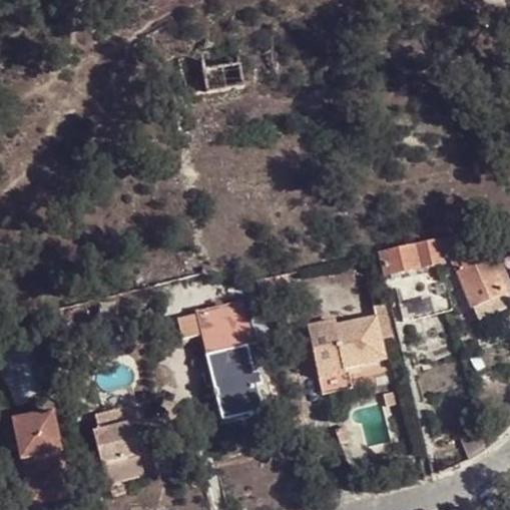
[(199,41),(207,90),(245,84),(242,68),(238,43),(237,35),(199,41)]
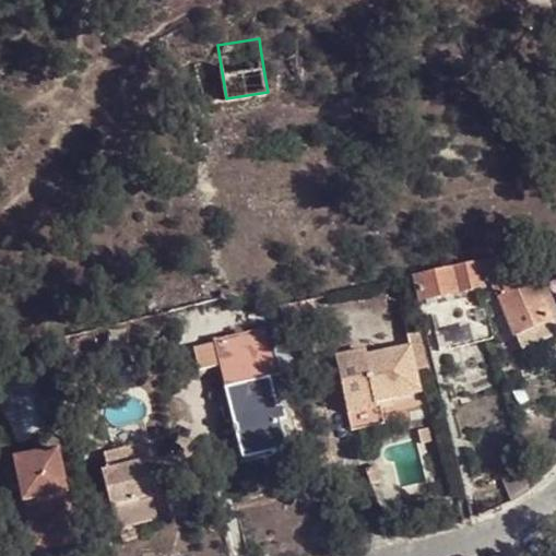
[(509,267),(506,253),(477,259),(481,274),(509,267)]
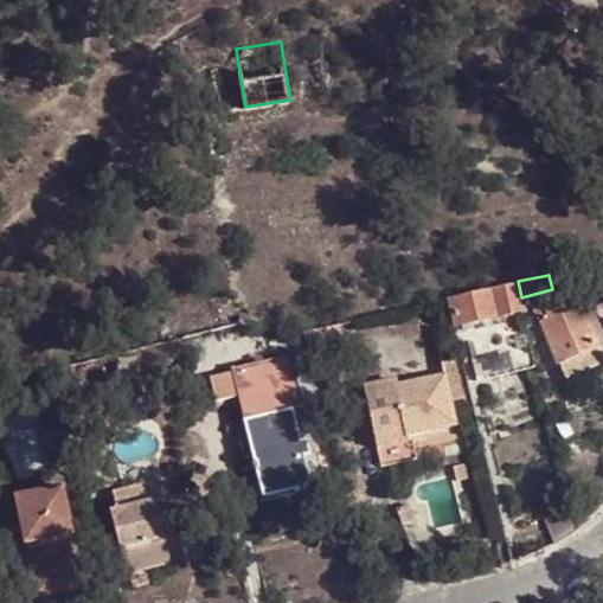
[(459,324),(524,310),(521,297),(518,281),(453,296),(459,324)]
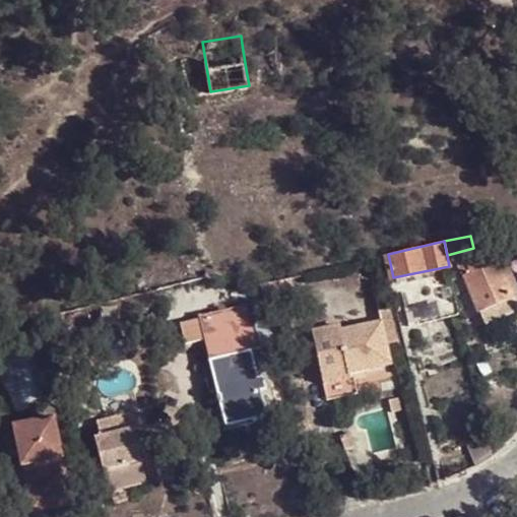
[(495,260),(492,248),(467,259),(471,269),(495,260)]
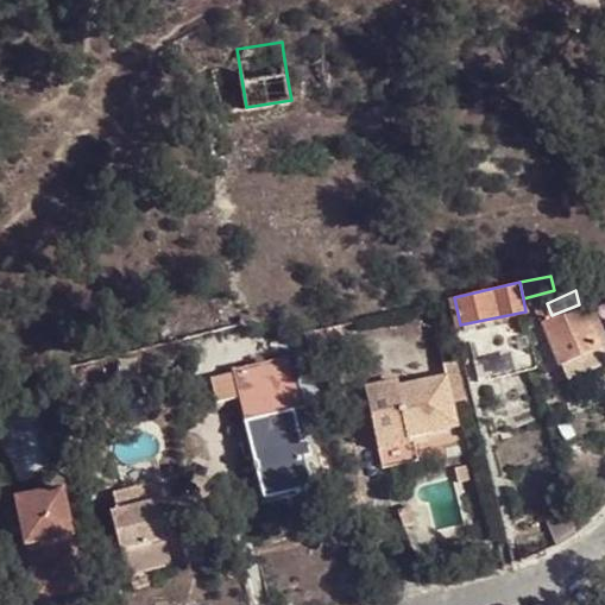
[(604,357),(604,355),(604,327),(598,309),(593,298),(579,304),(604,357)]
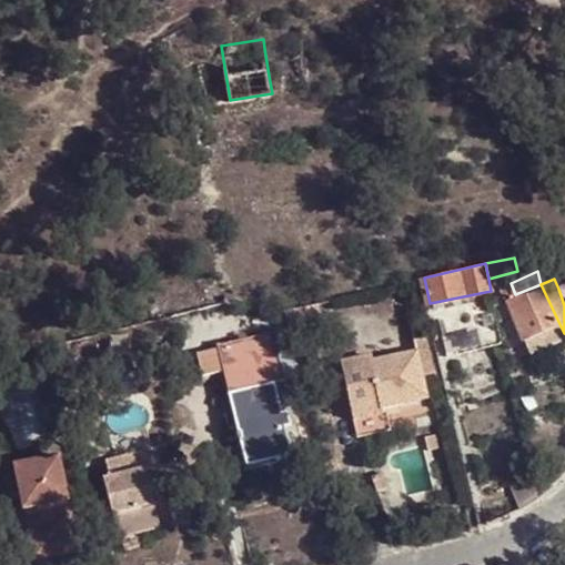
[(502,288),(506,296),(515,294),(511,283),(502,288)]
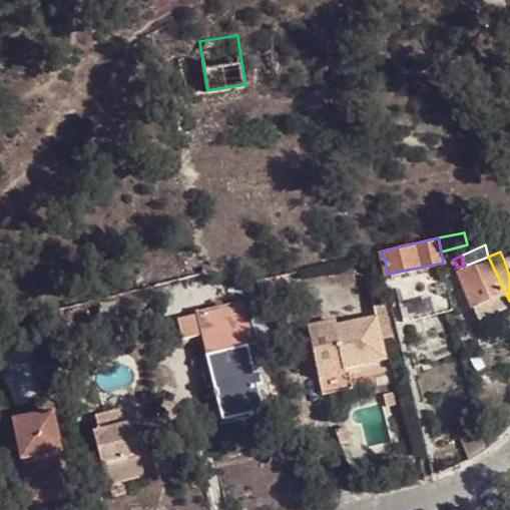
[(476,316),(509,301),(488,257),(465,266),(457,268),(476,316)]
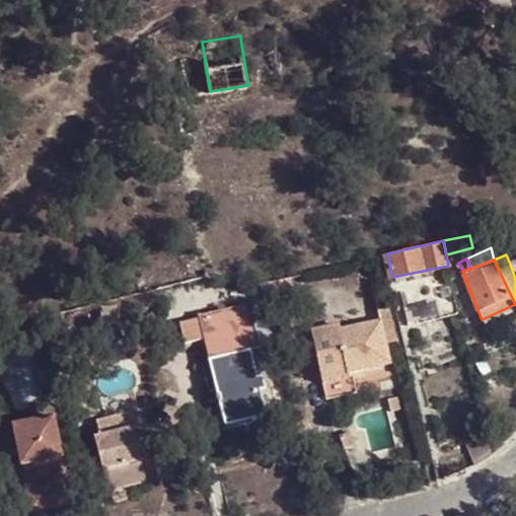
[(408,324),(458,311),(455,300),(407,310),(408,324)]
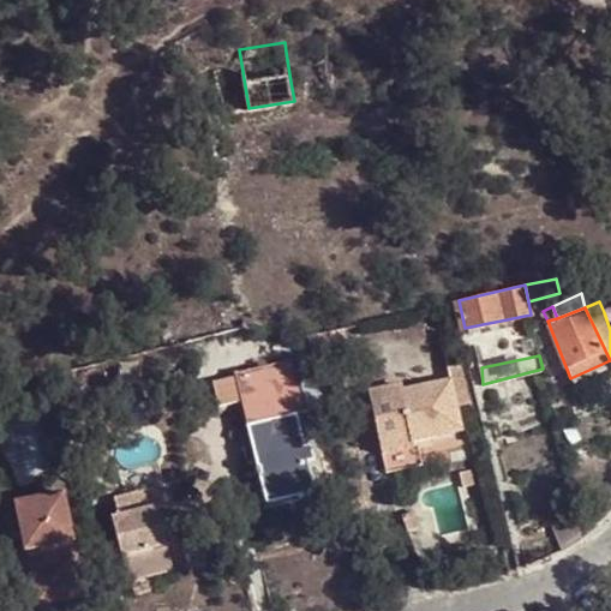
[(262,491),(286,486),(295,485),(297,492),(310,487),(305,455),(311,454),(307,441),(301,443),(294,408),(305,407),(291,357),(232,370),(262,491)]
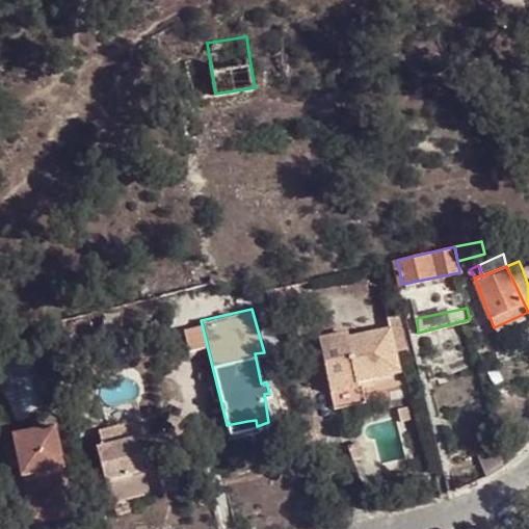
[(345,335),(353,377),(399,369),(389,325),(345,335)]
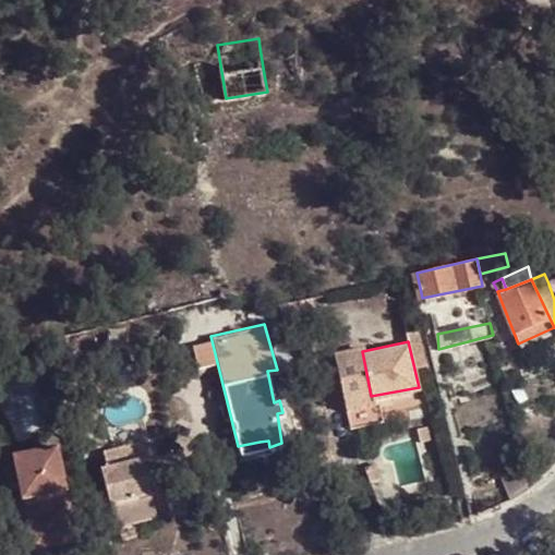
[(340,402),(371,396),(362,351),(361,346),(329,352),(340,402)]
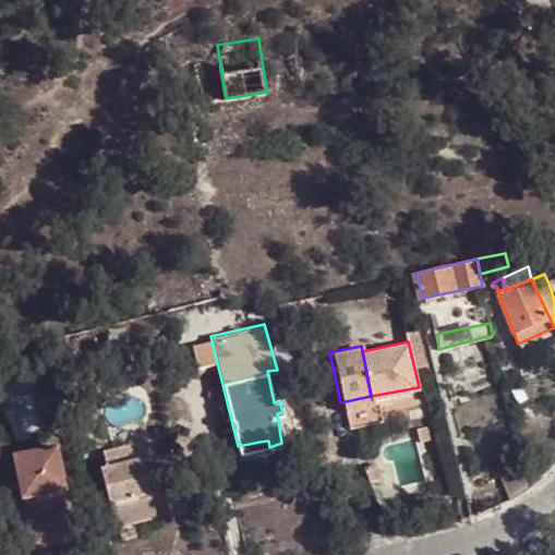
[(137,441),(95,449),(100,467),(89,468),(103,526),(146,517),(135,462),(142,460),(137,441)]
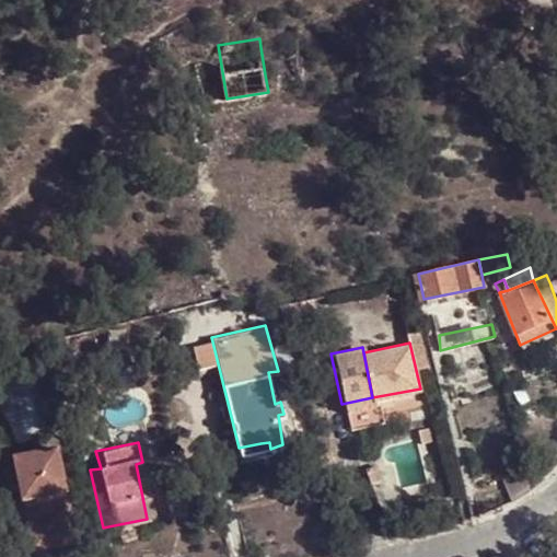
[(269,442),(260,443),(239,448),(240,460),(271,453),(270,449),(269,442)]
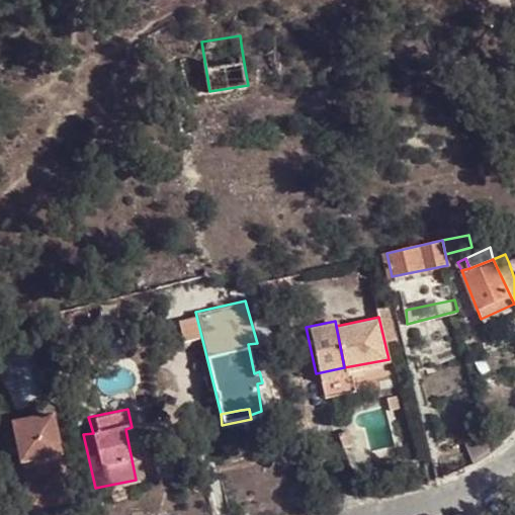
[(50,413),(11,420),(26,507),(68,499),(50,413)]
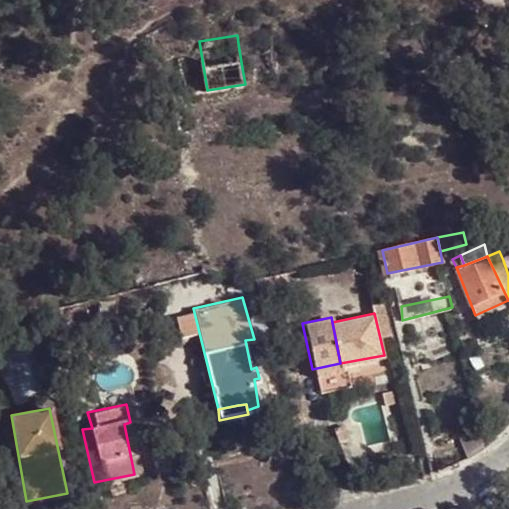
[(480,423),(461,429),(469,456),(477,452),(484,444),(480,423)]
